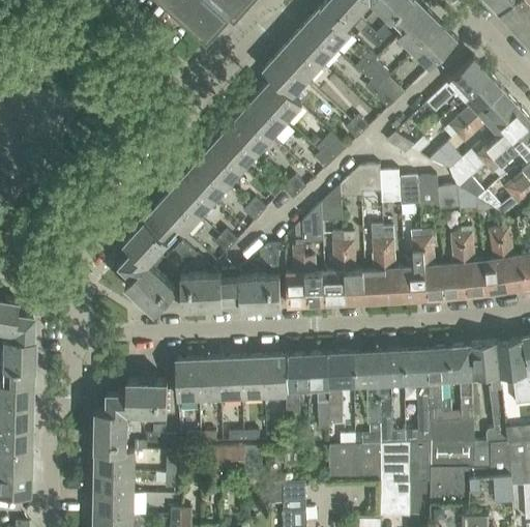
[(171,0),(170,2),(207,37),(229,13),(235,19),(251,0),(171,0)]
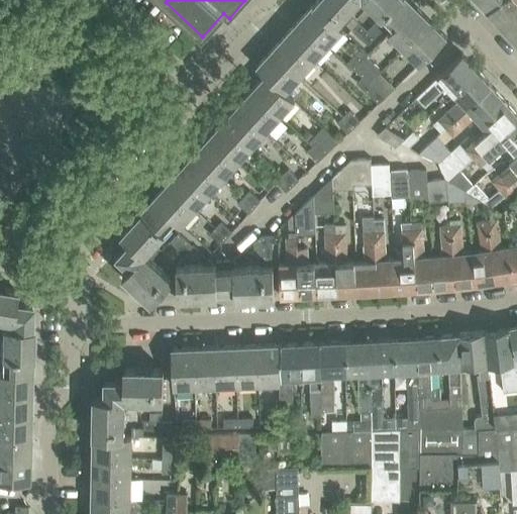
[(357,0),(363,0),(390,25),(392,27),(394,28),(414,8),(412,6),(411,4),(406,0),(318,0),(313,7),(334,26),(335,25),(357,0)]
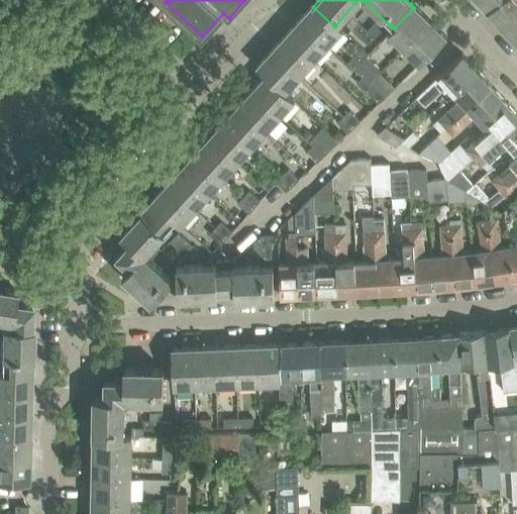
[(502,0),(475,0),(491,16),(502,0)]
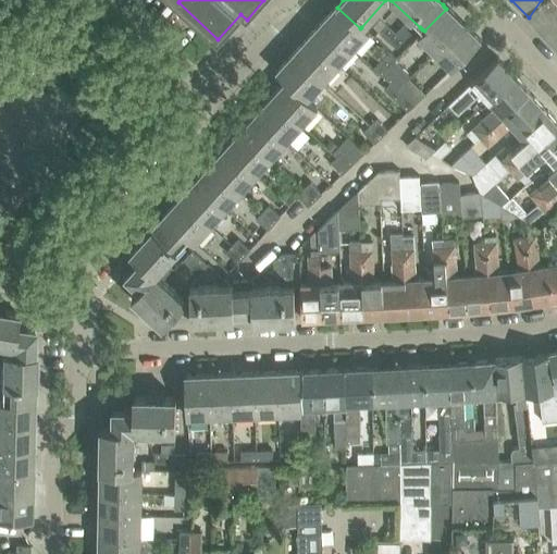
[(556,0),(541,0),(529,17),(556,46),(556,45),(556,0)]
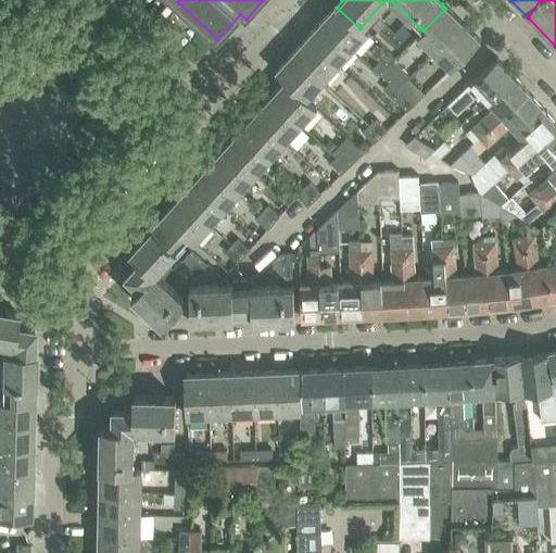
[(321,24),(351,50),(366,34),(359,28),(337,8),(321,24)]
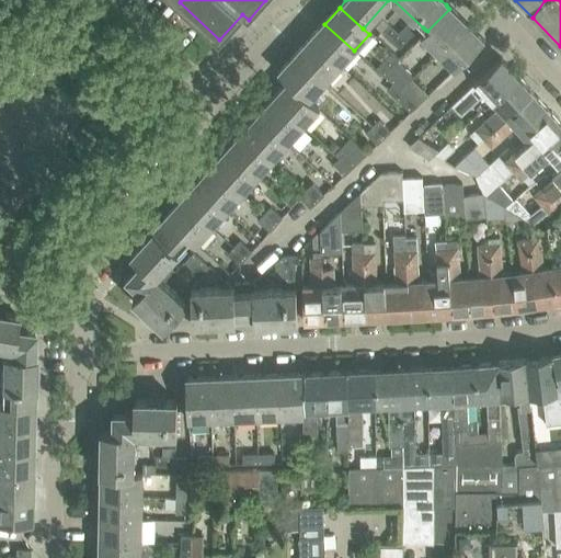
[(437,56),(467,25),(449,9),(427,31),(427,32),(421,38),(437,56)]
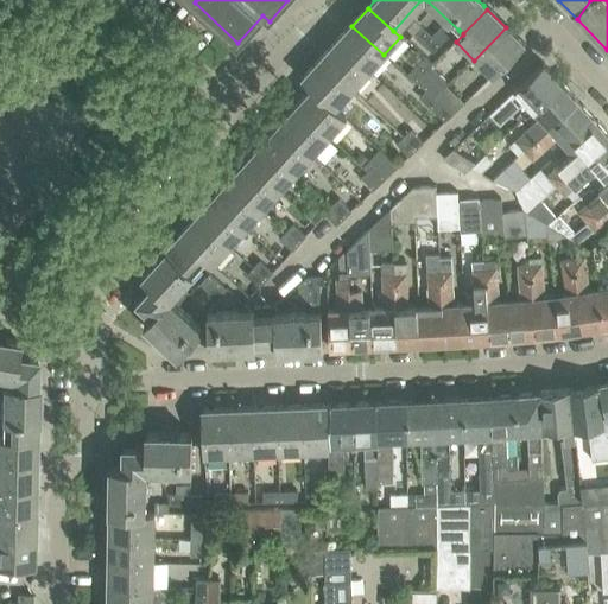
[(409,32),(413,37),(415,38),(423,30),(417,24),(409,32)]
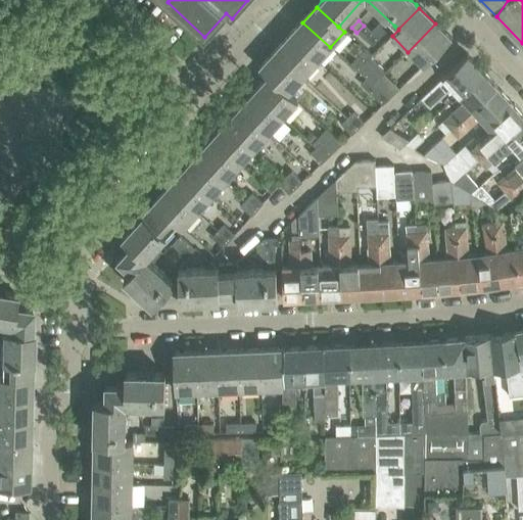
[(302,22),(288,38),(316,63),(330,47),(302,22)]
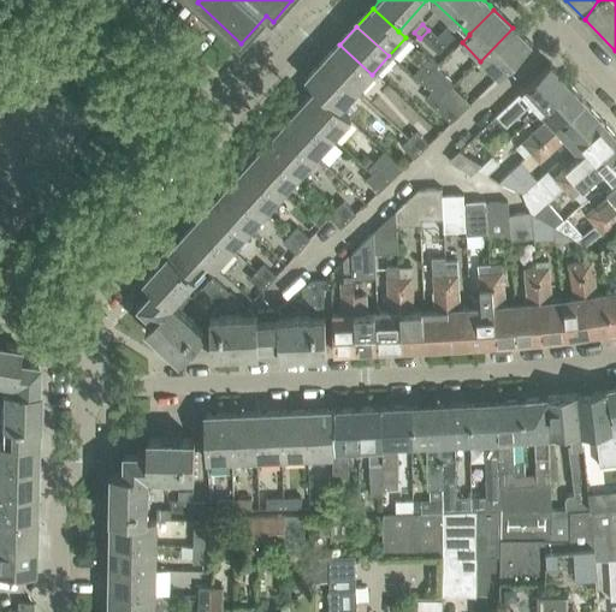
[(480,61),(499,78),(499,79),(532,47),(513,28),(480,61)]
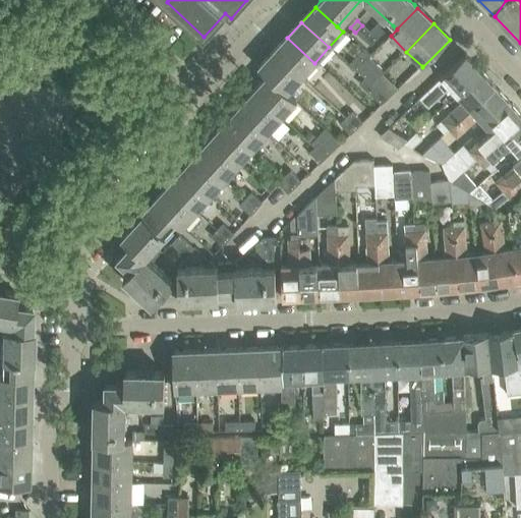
[(355,33),(359,37),(367,30),(362,25),(355,33)]
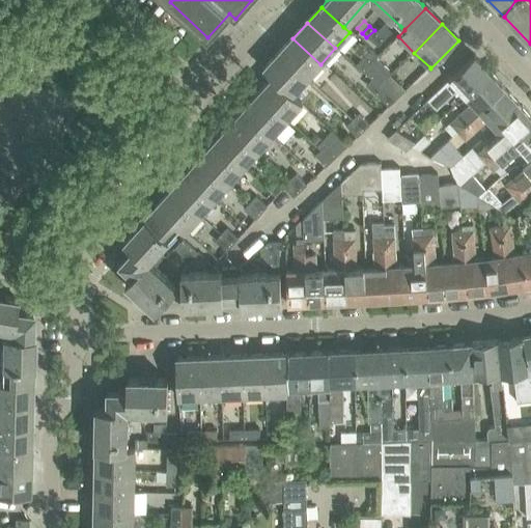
[(366,37),(372,44),(380,35),(378,33),(374,30),(366,37)]
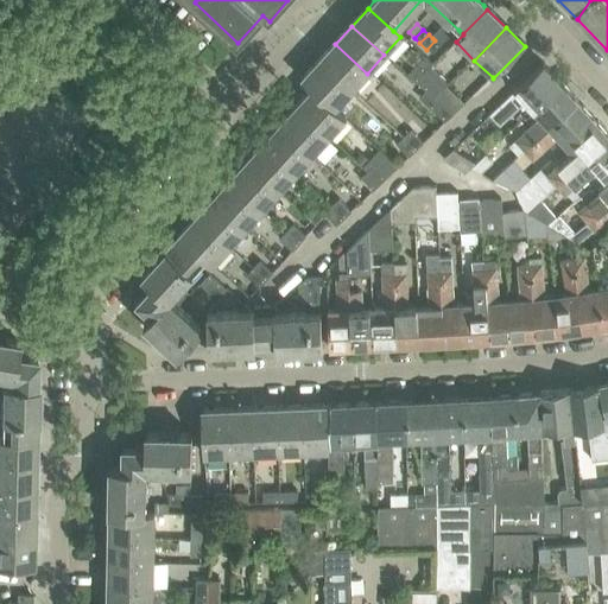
[(435,40),(426,50),(432,56),(441,46),(435,40)]
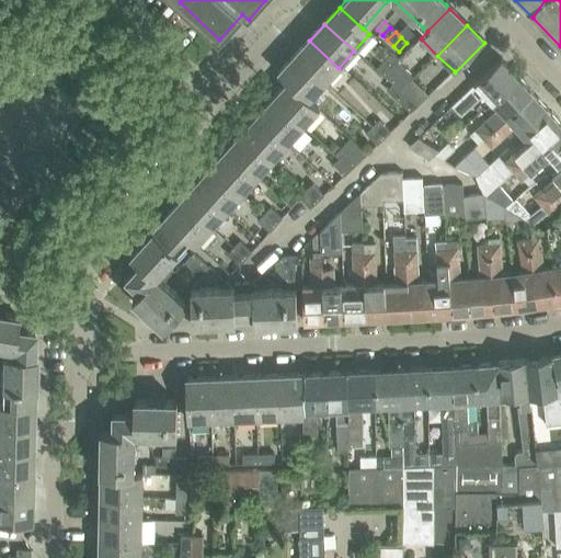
[(323,84),(339,68),(309,41),(294,58),(323,84)]
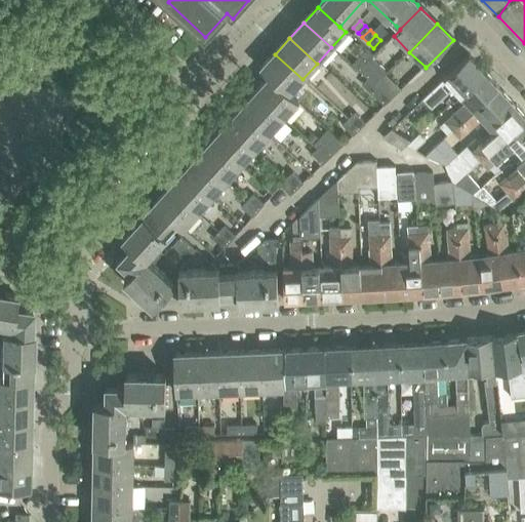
[(364,66),(371,59),(373,56),(367,50),(358,59),(364,66)]
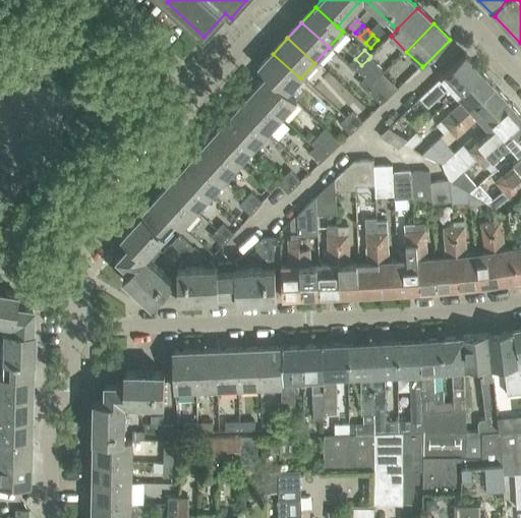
[(258,69),(268,77),(286,95),(300,78),(273,54),(258,69)]
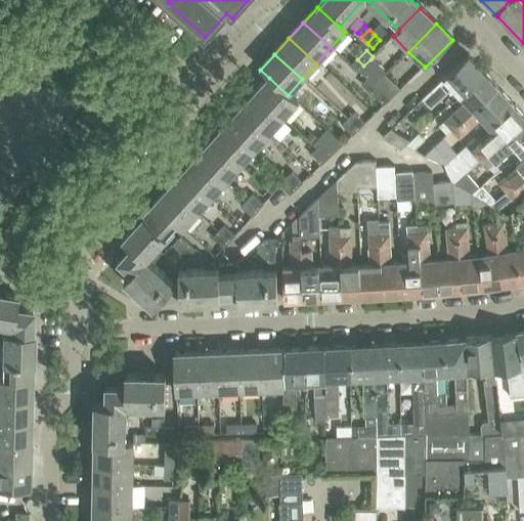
[(457,94),(460,97),(485,75),(469,57),(422,100),(430,110),(452,89),(457,94)]
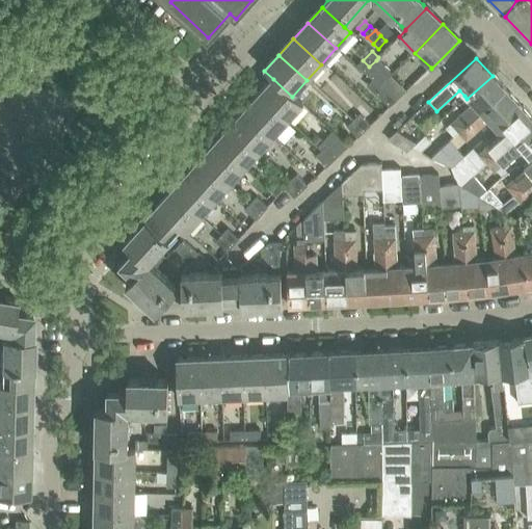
[(363,60),(356,67),(364,74),(370,78),(375,72),(369,67),(363,60)]
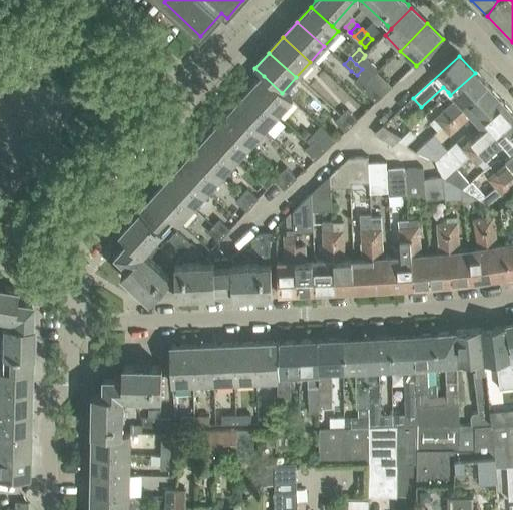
[(363,58),(356,64),(362,69),(357,75),(360,78),(367,85),(378,74),(379,73),(363,58)]
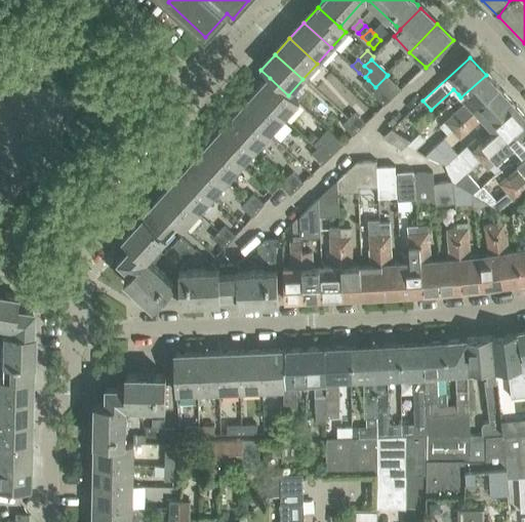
[(467,104),(440,127),(447,135),(453,130),(499,89),(486,75),(460,97),(467,104)]
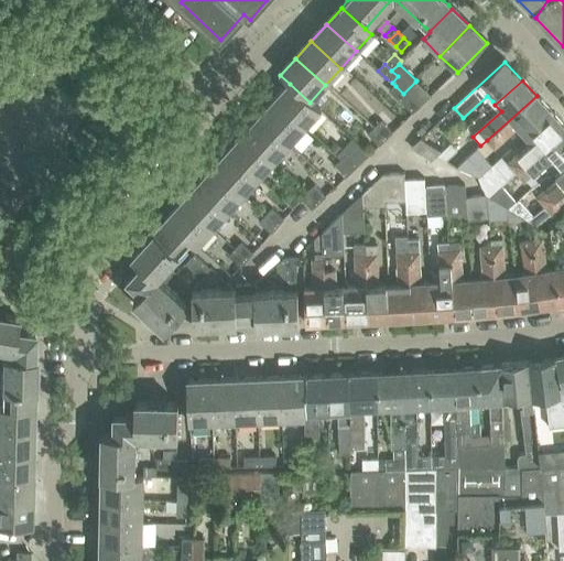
[(290,84),(273,101),(305,129),(321,112),(310,103),(290,84)]
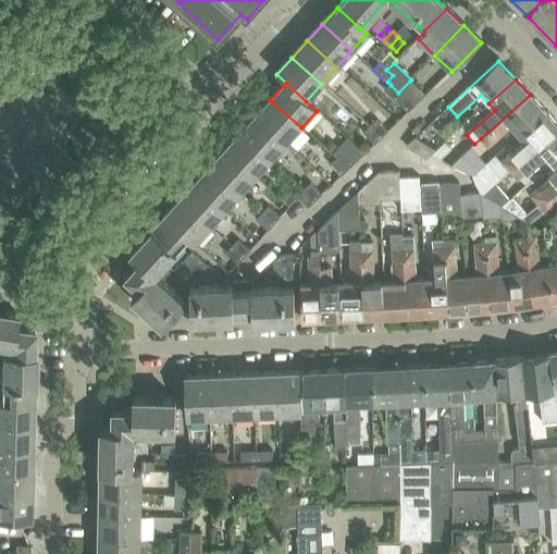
[(384,91),(395,102),(401,95),(398,93),(391,85),(384,91)]
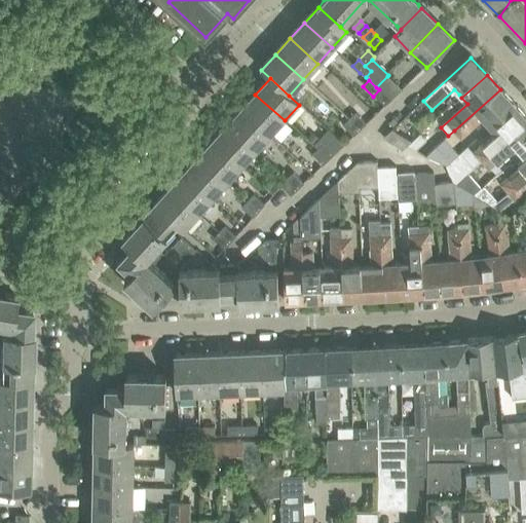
[(379,89),(373,97),(385,108),(391,101),(379,89)]
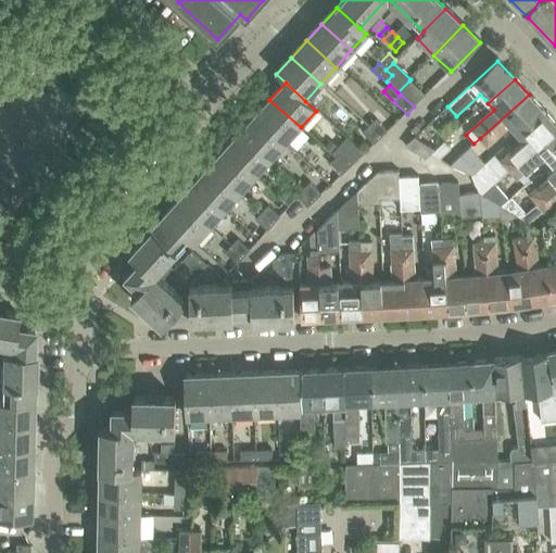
[(542,109),(529,95),(480,138),(489,148),(510,128),(515,133),(517,136),(545,112),(542,109)]
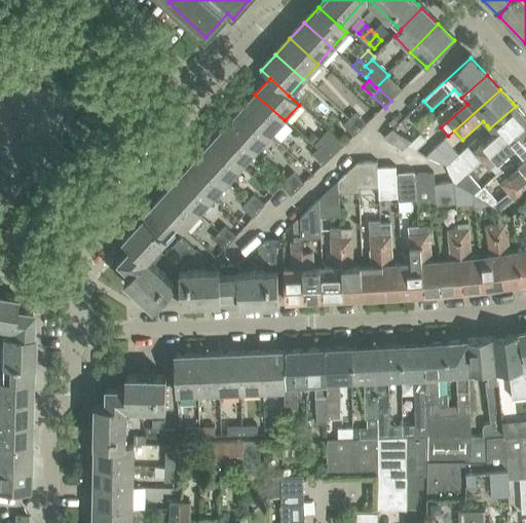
[(255,95),(240,110),(270,137),(285,120),(255,95)]
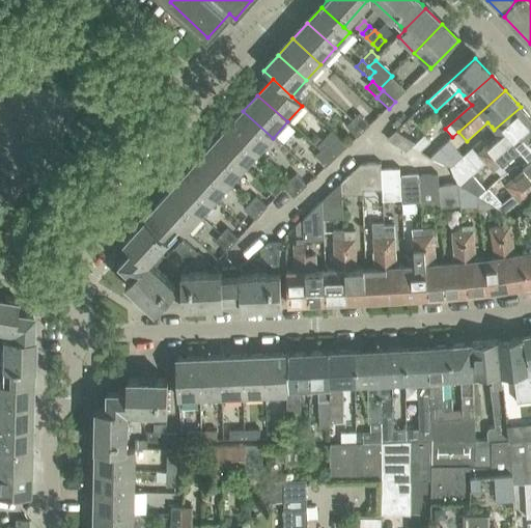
[(486,164),(530,126),(530,118),(521,107),(494,130),(500,137),(479,156),(486,164)]
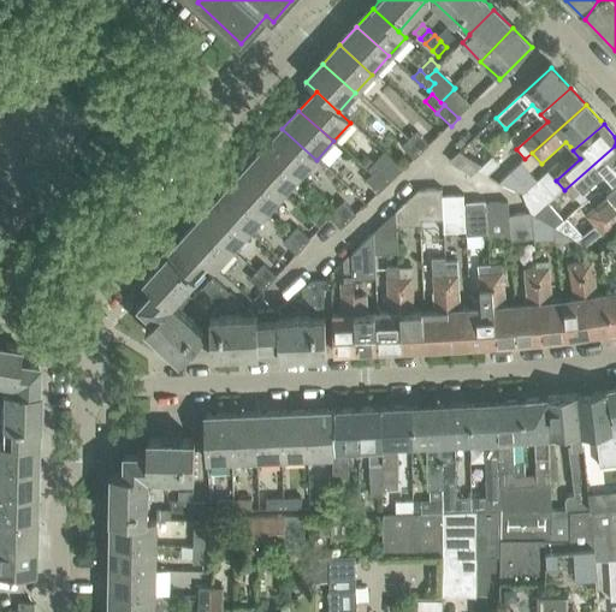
[(282,129),(265,148),(300,178),(317,160),(282,129)]
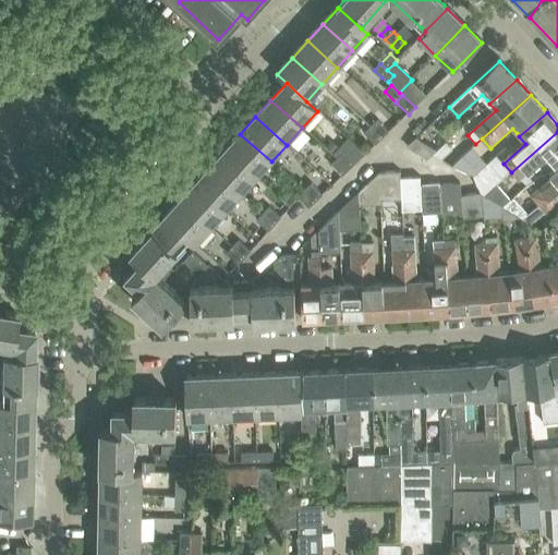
[(371,128),(381,140),(388,133),(377,121),(371,128)]
